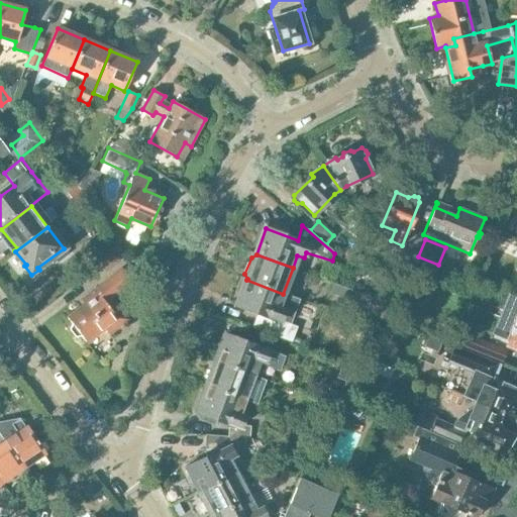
[(103,265),(109,272),(120,263),(115,255),(103,265)]
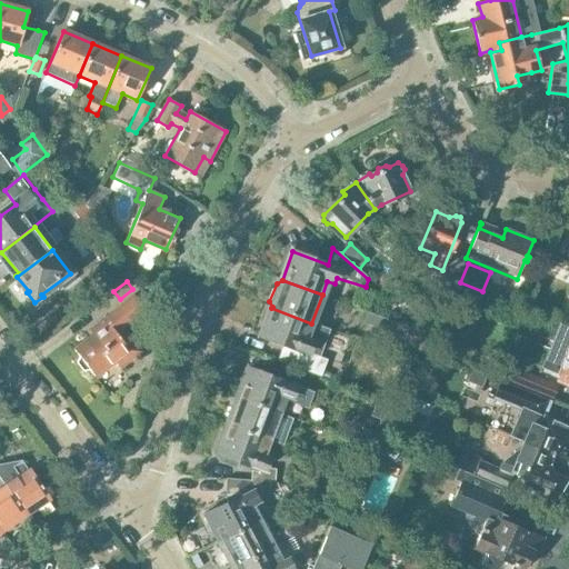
[(122,328),(146,310),(136,296),(99,322),(102,328),(73,349),(95,377),(116,361),(120,368),(141,352),(122,328)]
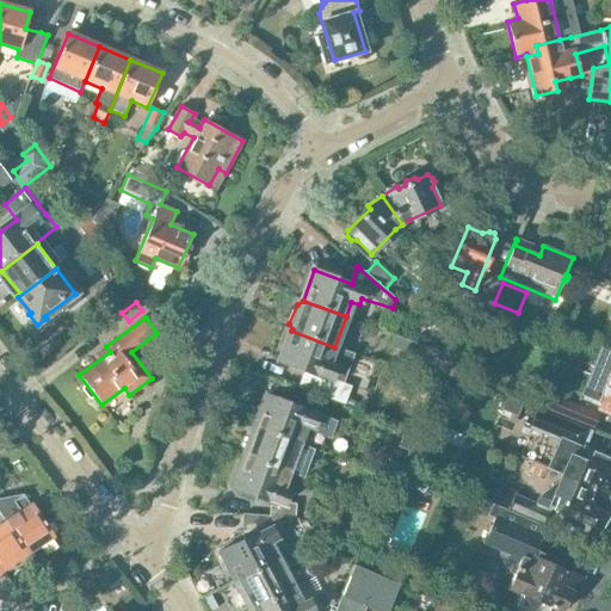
[(329,362),(334,347),(291,331),(281,362),(304,371),(298,387),(345,405),(351,386),(332,378),(337,364),(329,362)]
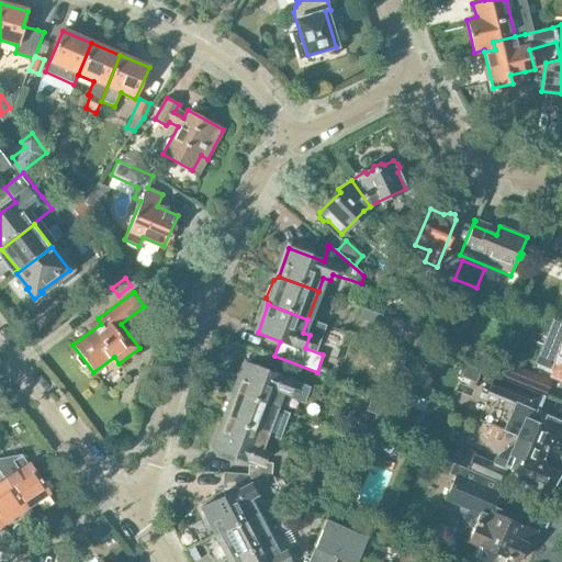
[(404,323),(362,307),(358,318),(400,334),(404,323)]
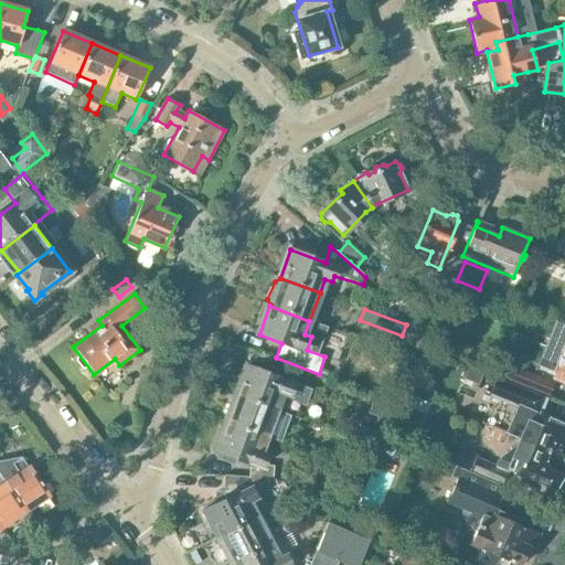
[(564,343),(554,371),(555,372),(552,379),(563,384),(564,377),(564,343)]
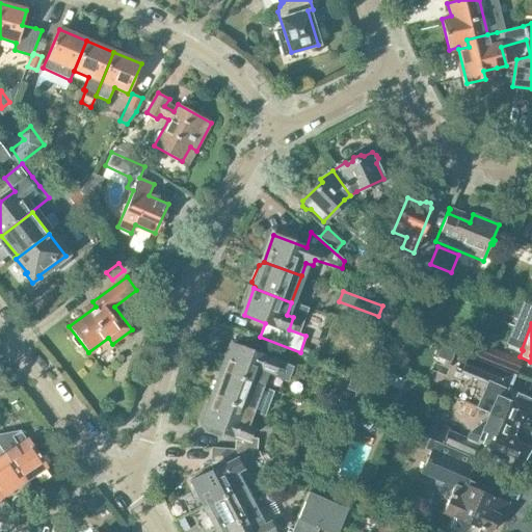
[(520,360),(487,347),(473,342),(469,353),(514,371),(520,360)]
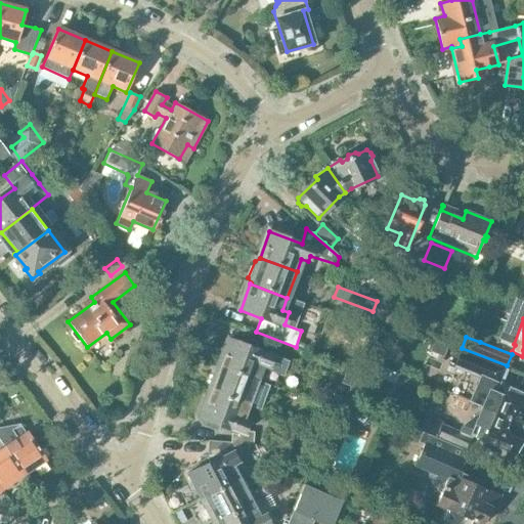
[(219,367),(256,381),(261,366),(268,368),(272,356),(229,340),(219,367)]
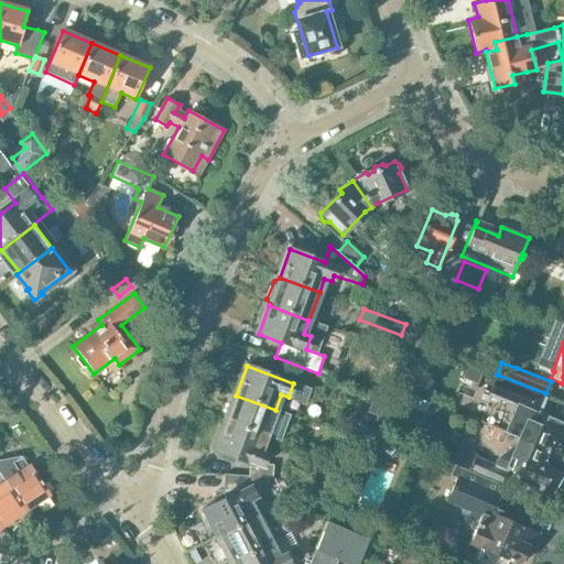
[(518,437),(563,457),(563,423),(540,413),(545,398),(494,376),(487,390),(518,404),(507,433),(518,437)]
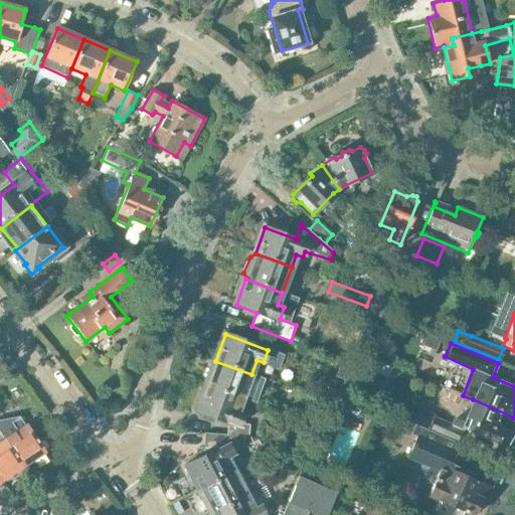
[(345,380),(339,390),(354,397),(356,398),(368,370),(342,360),(335,375),(345,380)]
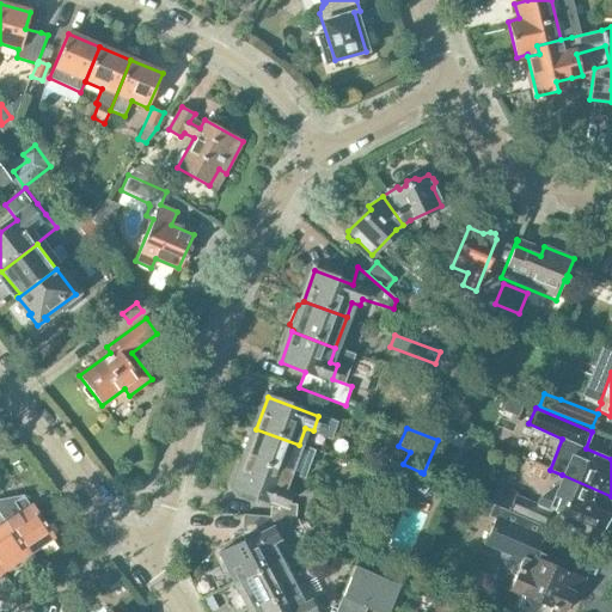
[(299,445),(256,429),(252,430),(244,452),(246,457),(288,472),(299,445)]
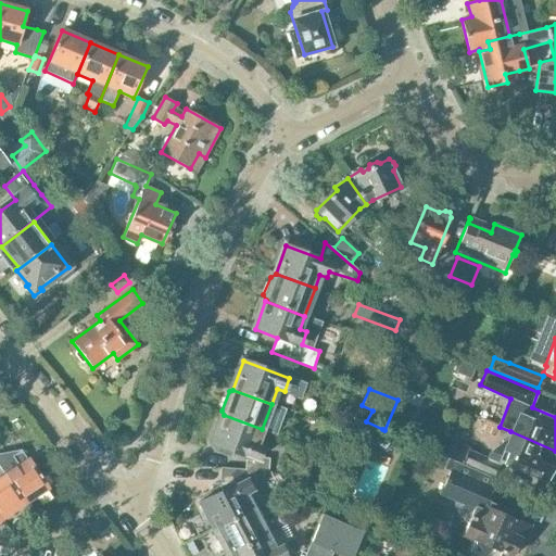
[(244,469),(254,470),(268,471),(269,457),(260,457),(264,445),(256,443),(262,429),(224,415),(213,443),(215,451),(232,457),(235,451),(245,455),(244,469)]
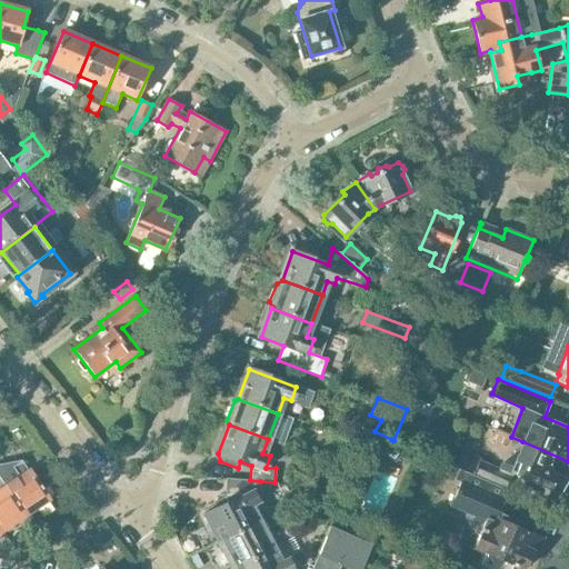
[(383,457),(391,439),(375,431),(369,429),(358,456),(366,459),(369,451),(383,457)]
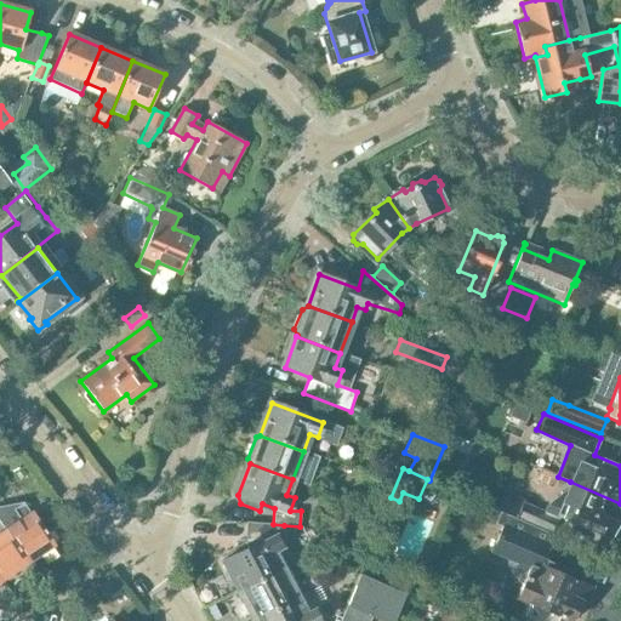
[(620,503),(570,482),(565,491),(556,499),(550,503),(547,506),(543,512),(523,502),(516,518),(551,534),(559,514),(611,537),(616,523),(620,520),(620,518),(620,503)]
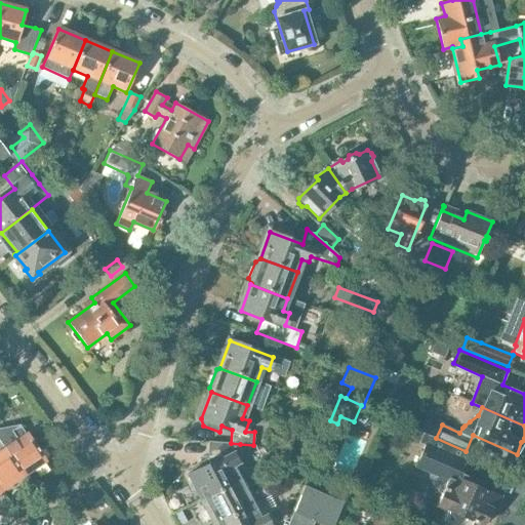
[(311,417),(308,428),(323,434),(329,420),(323,417),(321,421),(311,417)]
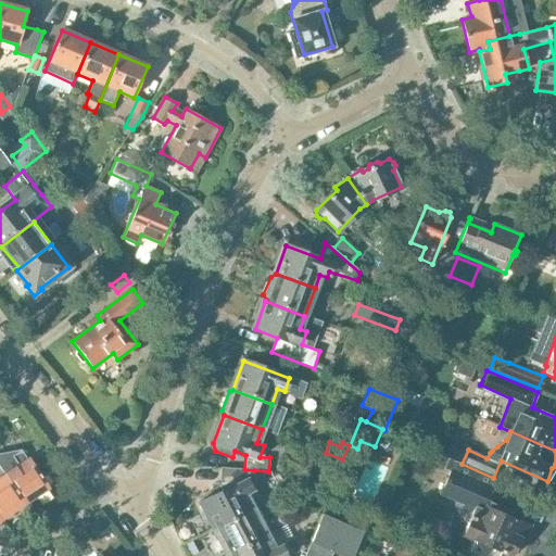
[(20,498),(23,503),(48,487),(28,458),(27,459),(22,451),(0,453),(0,467),(4,475),(20,498)]
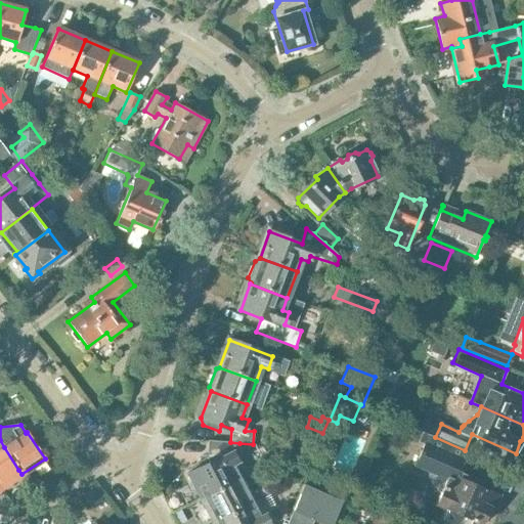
[(419,441),(423,432),(407,426),(403,435),(419,441)]
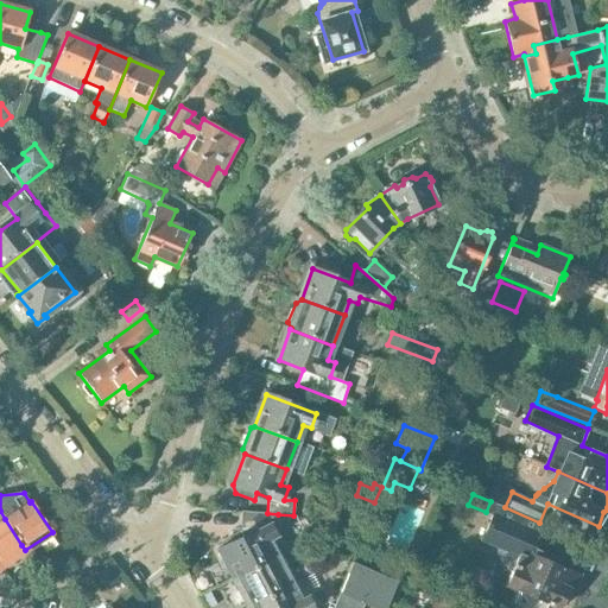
[(278,524),(278,514),(267,513),(241,511),(239,531),(223,539),(221,549),(238,577),(276,556),(268,543),(276,538),(271,527),(278,524)]
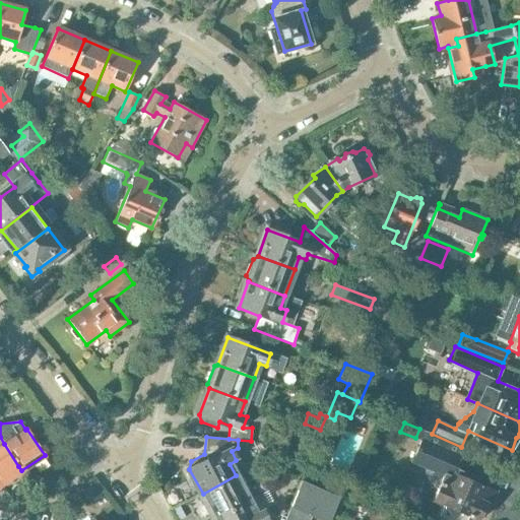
[(483,502),(491,488),(475,481),(477,477),(459,469),(464,458),(421,440),(412,461),(444,474),(433,500),(442,504),(441,505),(444,506),(439,516),(448,519),(466,519),(468,516),(470,517),(470,516),(479,519),(486,503),(483,502)]
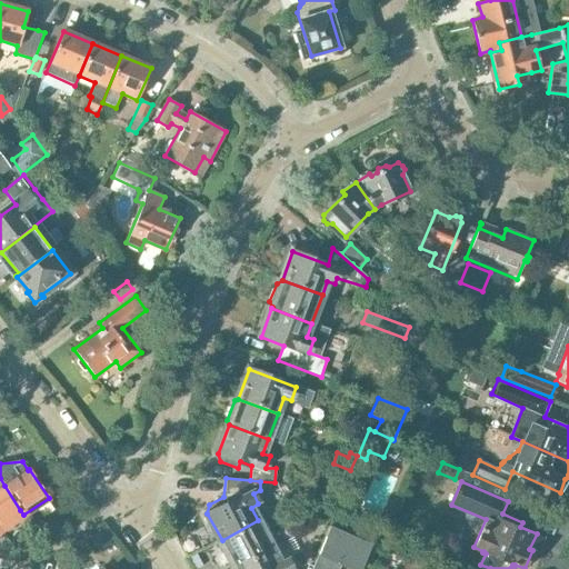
[(0,530),(23,515),(20,510),(5,486),(0,488),(0,530)]
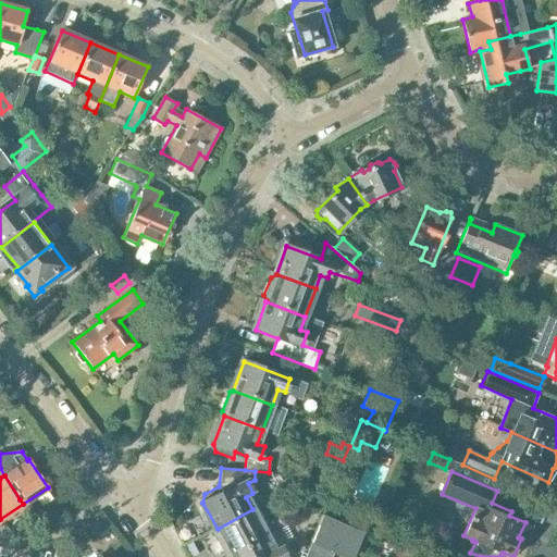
[(265,534),(265,535),(273,531),(265,516),(277,510),(273,500),(252,509),(218,529),(215,533),(225,552),(230,553),(265,534)]
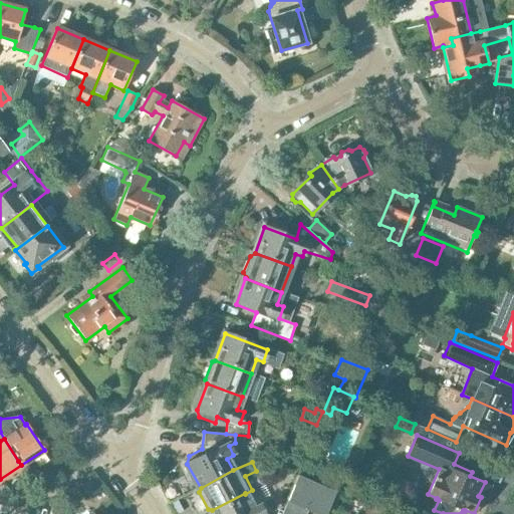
[(297,476),(287,500),(306,508),(318,513),(323,513),(332,492),(297,476)]
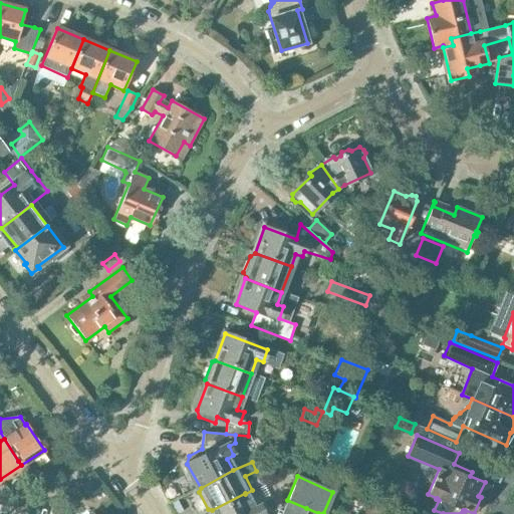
[(252,506),(245,494),(245,493),(212,510),(213,513),(263,513),(258,503),(252,506)]
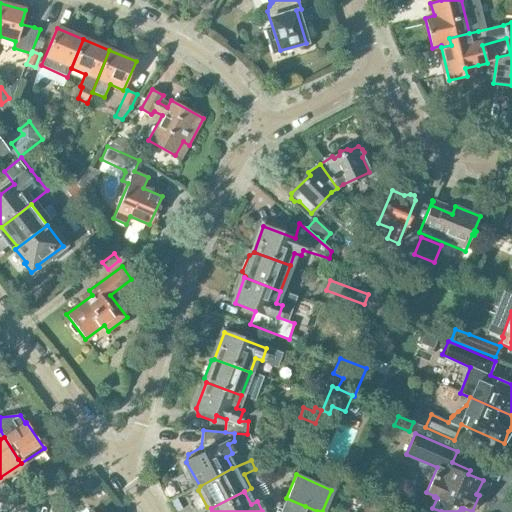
[(302,511),(305,506),(286,498),(280,511),(302,511)]
